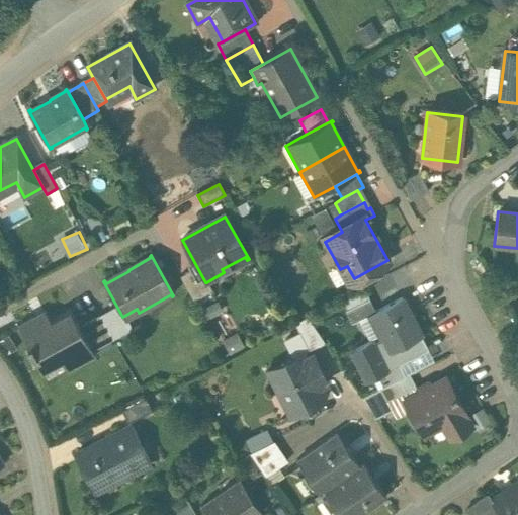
[(197,267),(180,277),(193,302),(212,291),(206,282),(205,282),(197,267)]
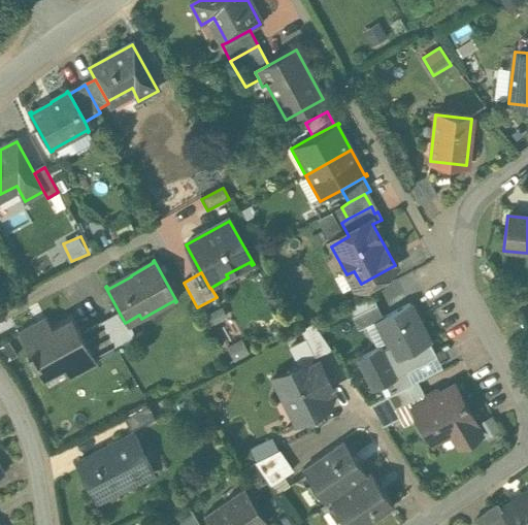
[(409,305),(383,319),(376,322),(377,324),(381,322),(391,342),(388,343),(396,360),(429,343),(420,325),(418,325),(408,307),(410,306),(409,305)]
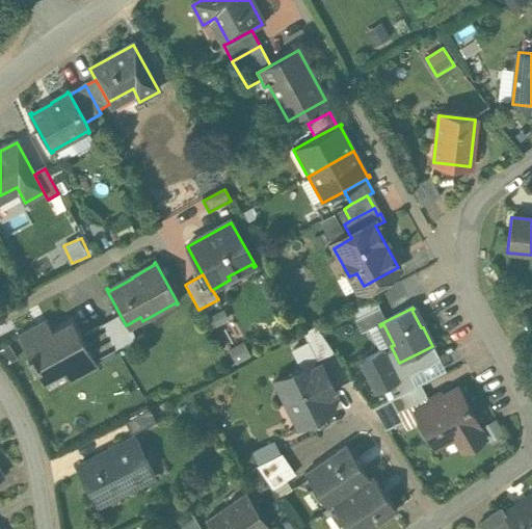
[(379,309),(354,320),(362,334),(379,324),(386,321),(379,309)]
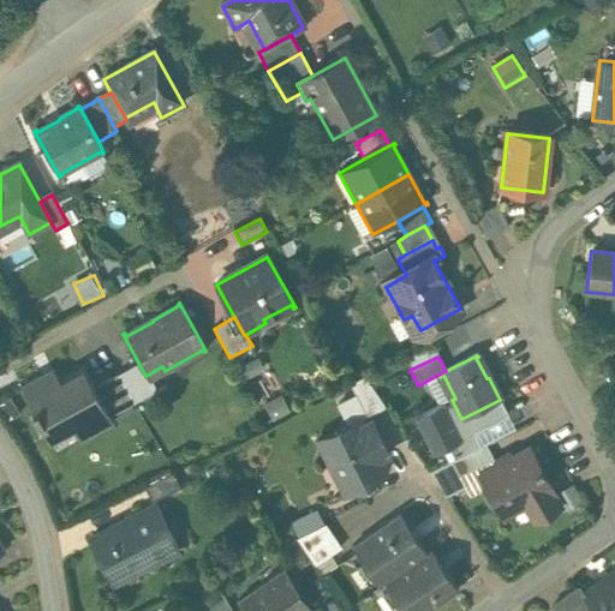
[(145,376),(139,366),(120,377),(135,403),(156,391),(148,375),(145,376)]
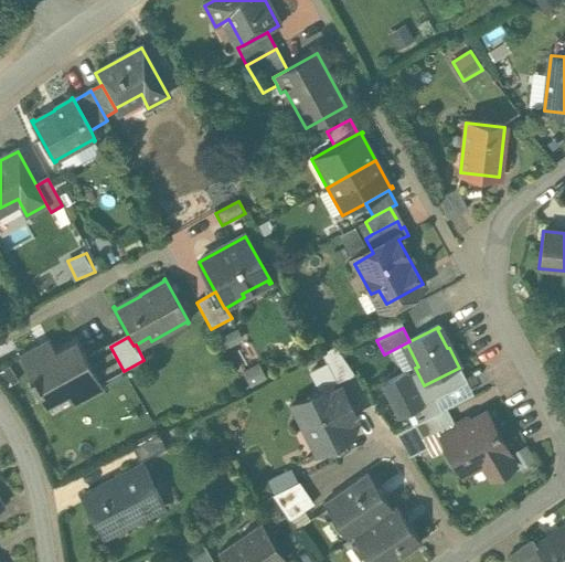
[(87,359),(76,339),(54,351),(48,339),(19,356),(31,375),(29,377),(45,406),(66,394),(73,406),(104,390),(100,383),(87,359)]
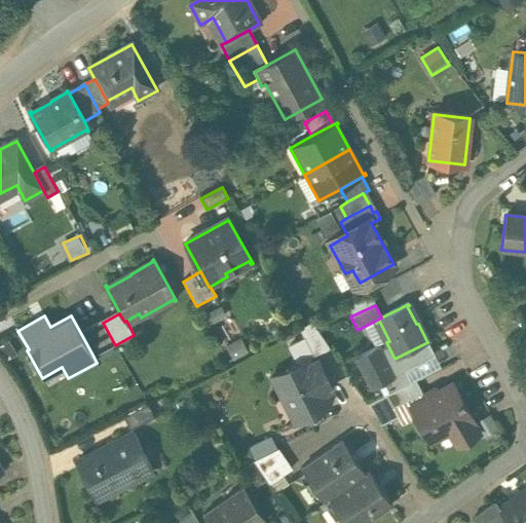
[(103,323),(81,334),(94,357),(115,345),(103,323)]
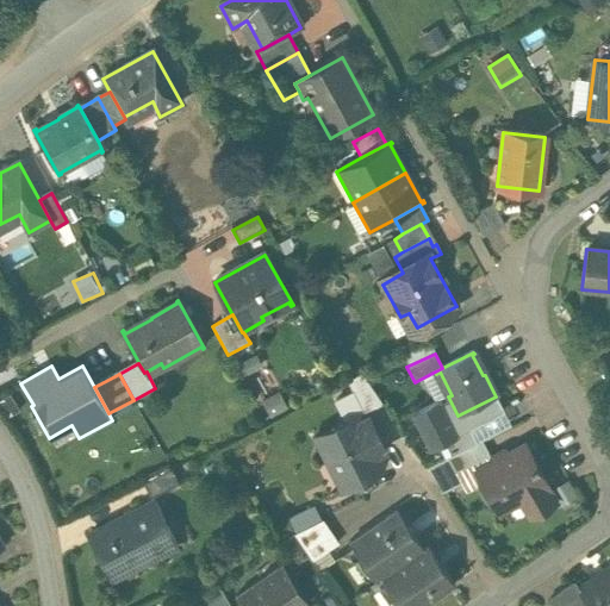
[(383,406),(361,374),(346,382),(362,416),(383,406)]
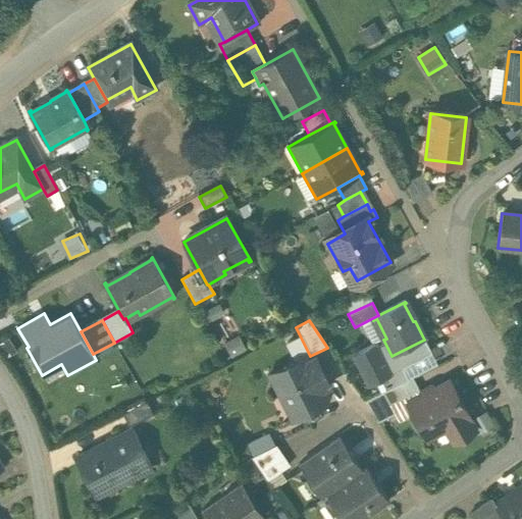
[(366,385),(388,374),(374,345),(351,356),(366,385)]
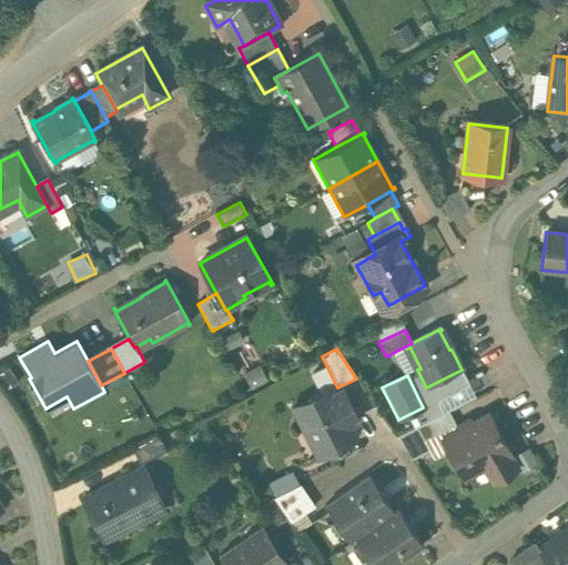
[(357,421),(342,391),(331,396),(330,392),(333,391),(332,389),(293,409),(304,431),(308,429),(321,454),(317,456),(317,457),(356,439),(350,425),(357,421)]
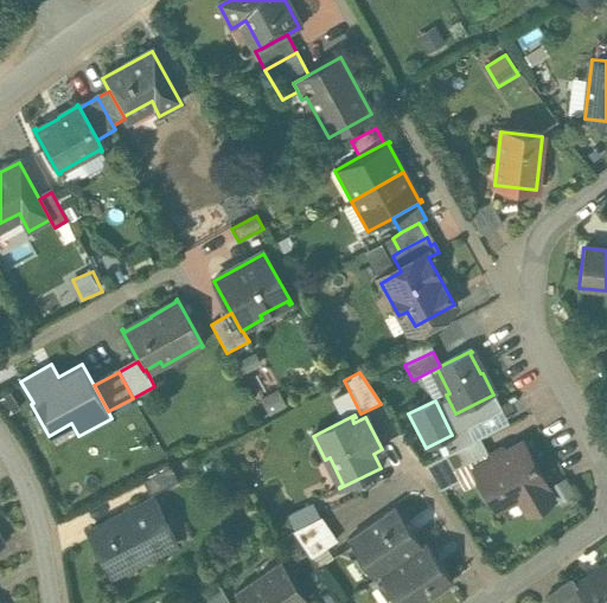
[(479,438),(423,467),(433,482),(487,455),(479,438)]
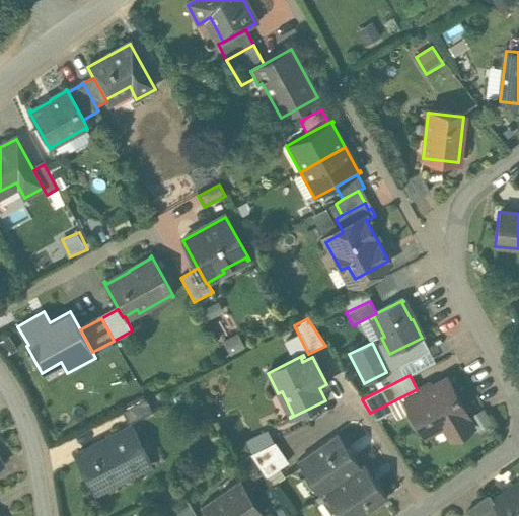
[(447,379),(404,403),(423,437),(444,426),(466,414),(447,379)]
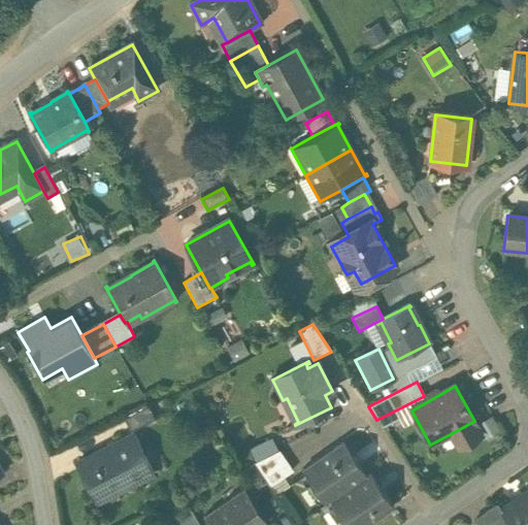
[(147,407),(124,420),(130,432),(154,421),(147,407)]
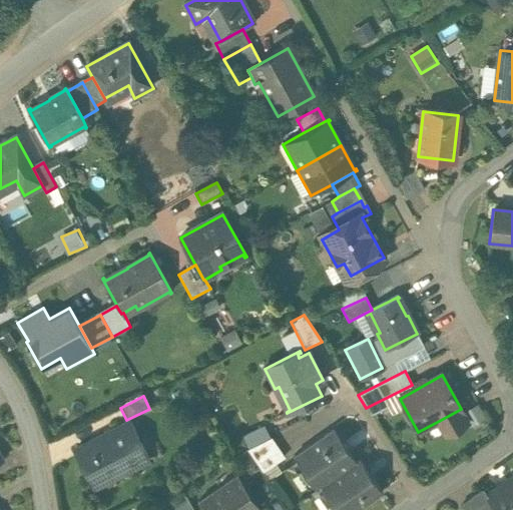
[(461,409),(439,421),(446,433),(444,434),(445,436),(467,423),(461,413),(463,412),(461,409)]
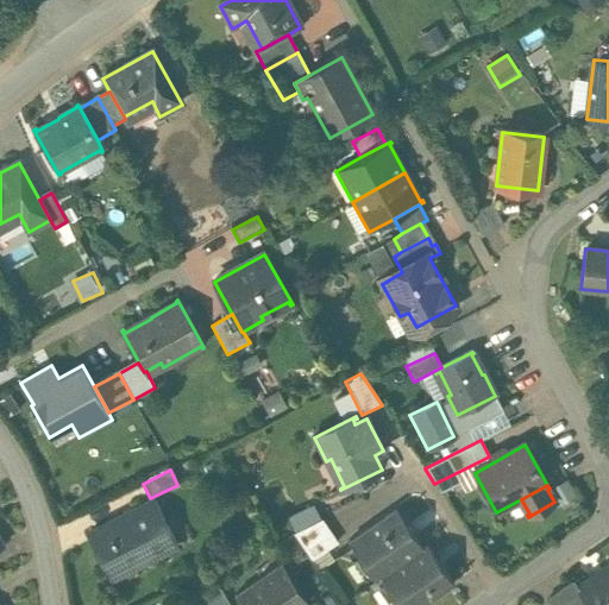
[(154,502),(88,536),(110,580),(176,547),(154,502)]
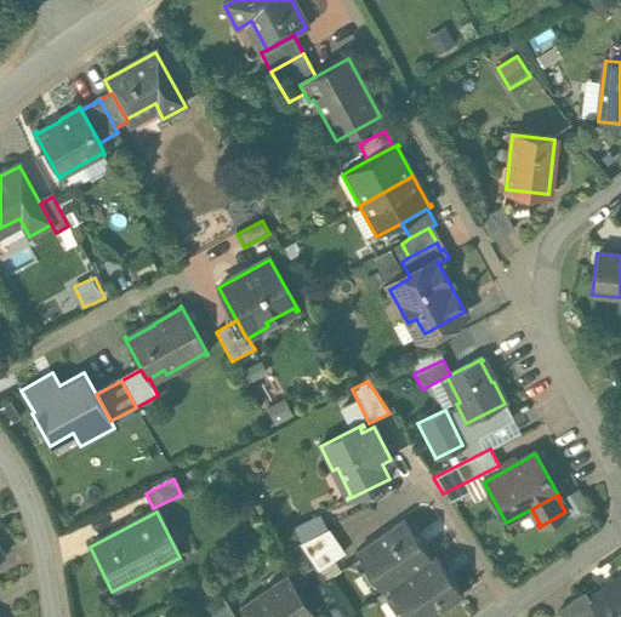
[(301,538),(329,529),(324,514),(296,525),(301,538)]
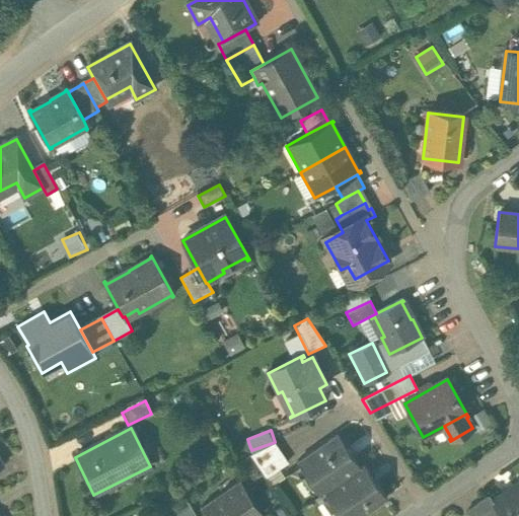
[(338,435),(297,462),(308,478),(311,476),(322,493),(319,495),(320,497),(326,492),(326,491),(360,468),(360,467),(338,435)]
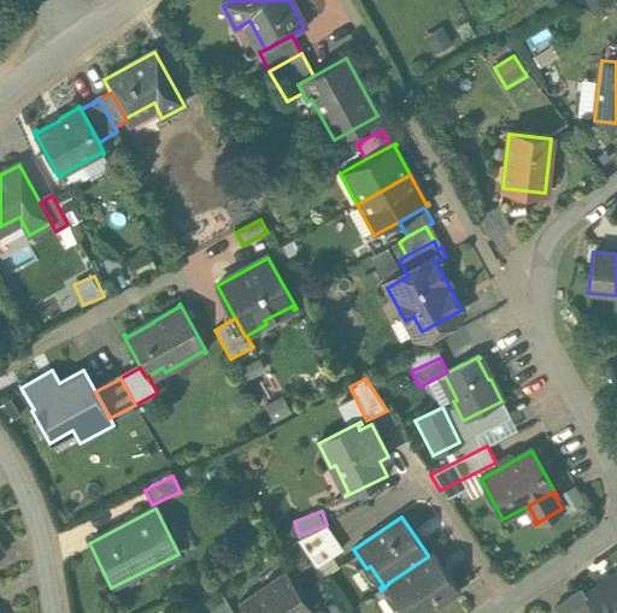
[(325,528),(298,542),(307,556),(334,540),(325,528)]
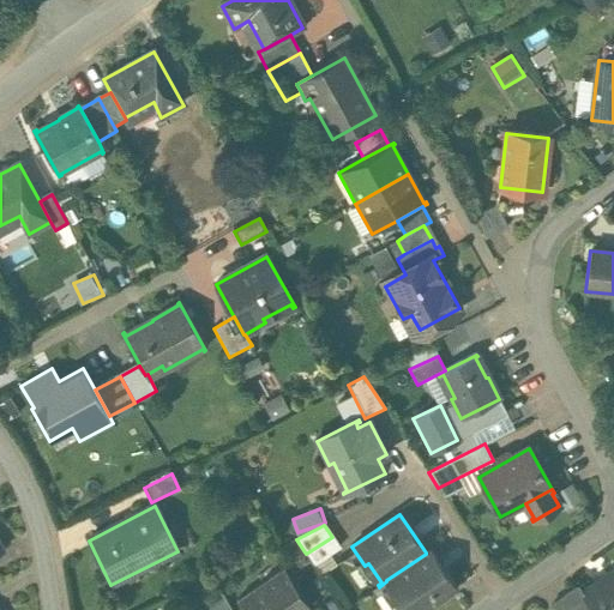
[(332,537),(306,554),(314,566),(341,548),(332,537)]
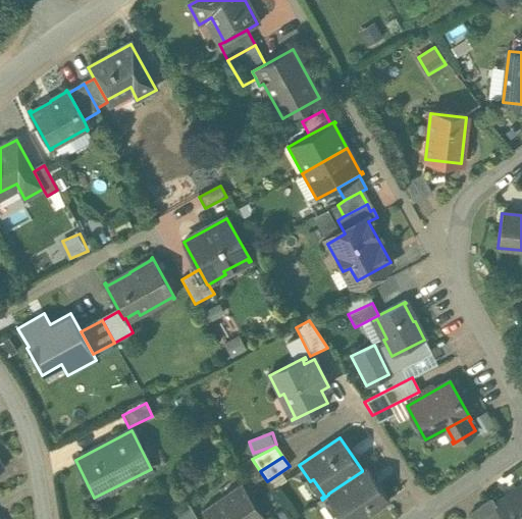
[(252,459),(242,466),(255,485),(264,478),(252,459)]
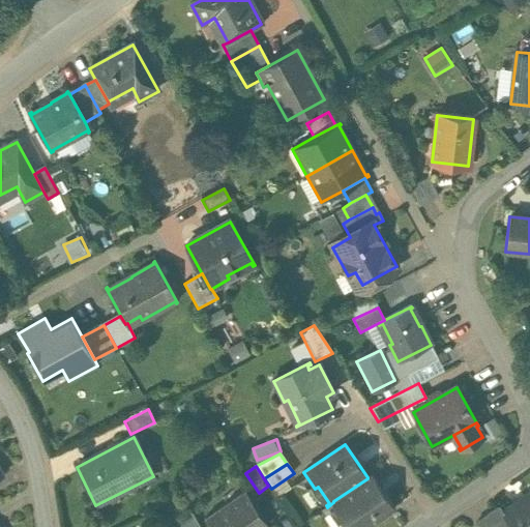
[(371,475),(367,477),(367,478),(333,501),(333,502),(346,520),(343,522),(346,526),(370,526),(394,509),(371,475)]
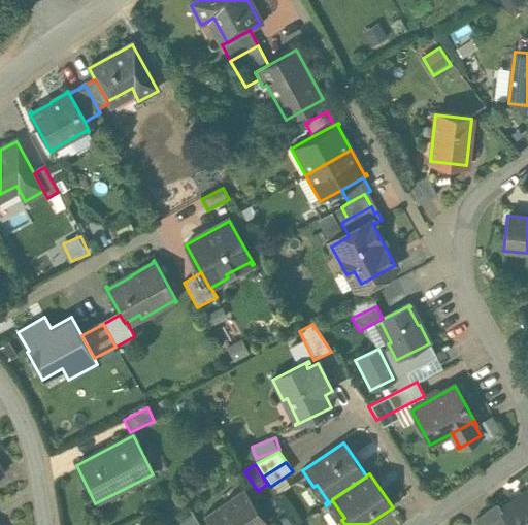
[(527,524),(527,490),(500,510),(497,506),(488,513),(496,524),(505,524),(507,523),(508,524),(527,524)]
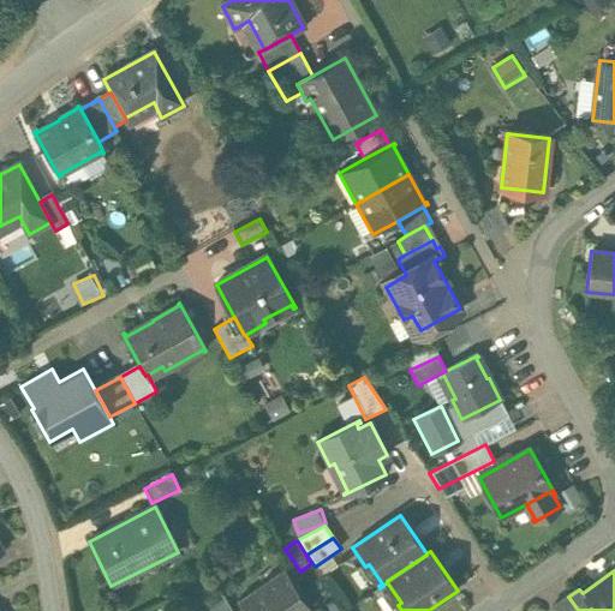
[(310,610),(284,571),(238,604),(243,610),(310,610)]
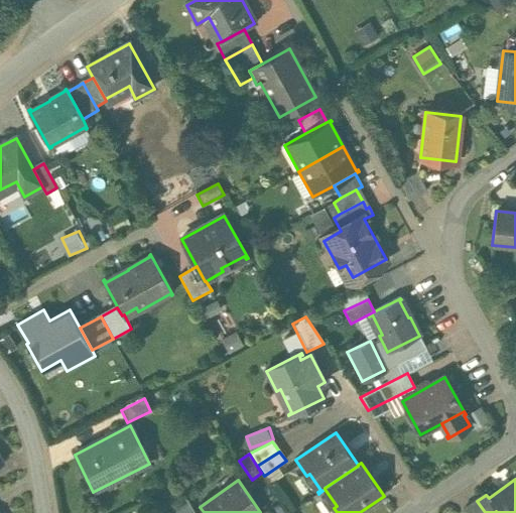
[(173,501),(178,512),(196,512),(187,495),(173,501)]
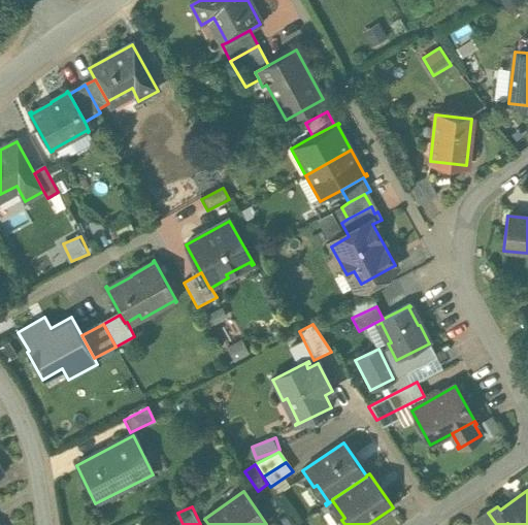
[(496,524),(488,513),(473,522),(475,524),(496,524)]
